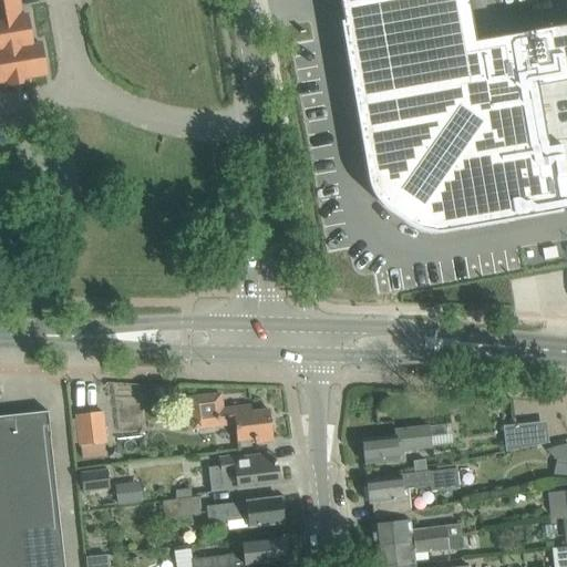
[(0,0),(0,82),(6,82),(7,85),(29,82),(28,78),(45,74),(40,44),(31,45),(26,16),(13,18),(9,0),(0,0)]
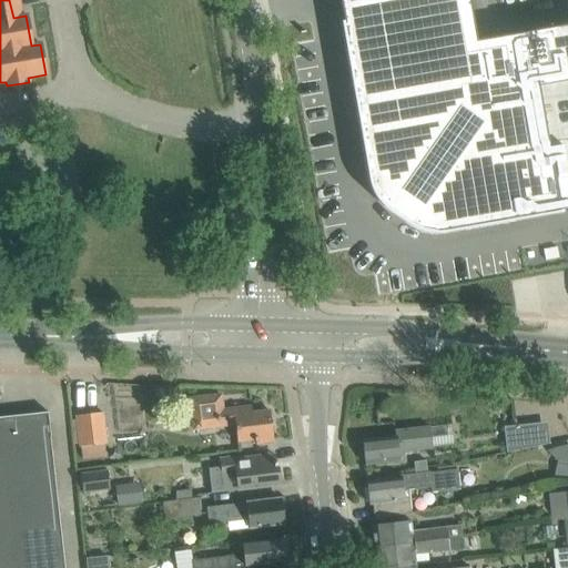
[(340,0),(344,24),(343,24),(371,181),(373,189),(375,194),(378,200),(384,205),(388,209),(411,224),(411,225),(418,230),(419,230),(423,231),(429,232),(436,233),(443,232),(560,212),(550,159),(567,155),(567,26),(476,42),(469,2),(468,0),(340,0)]
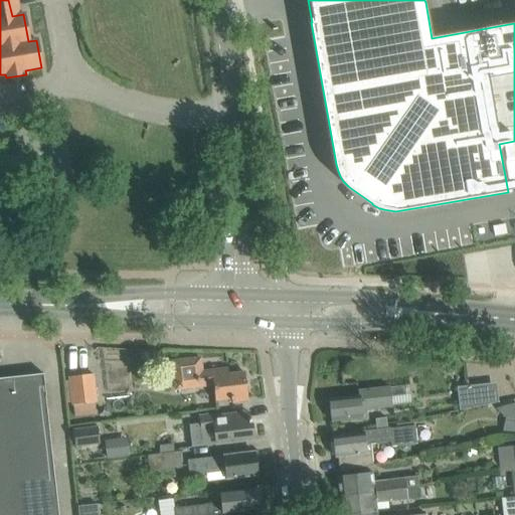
[(172,362),(174,381),(175,389),(212,385),(214,400),(231,398),(232,402),(247,400),(244,373),(228,375),(227,369),(201,372),(200,358),(172,362)]
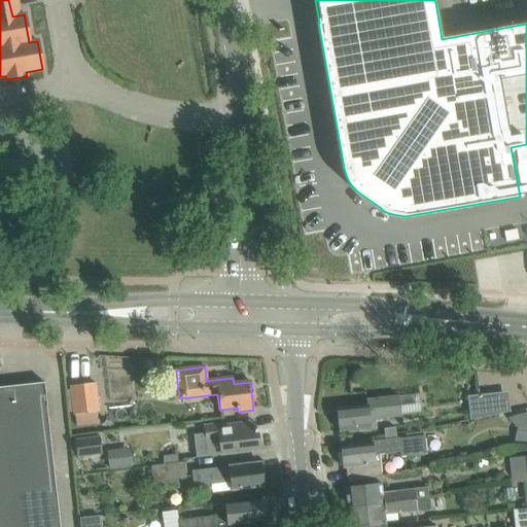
[(97,411),(98,411),(95,382),(69,385),(69,389),(66,390),(69,412),(72,412),(73,414),(75,413),(76,426),(98,424),(97,411)]
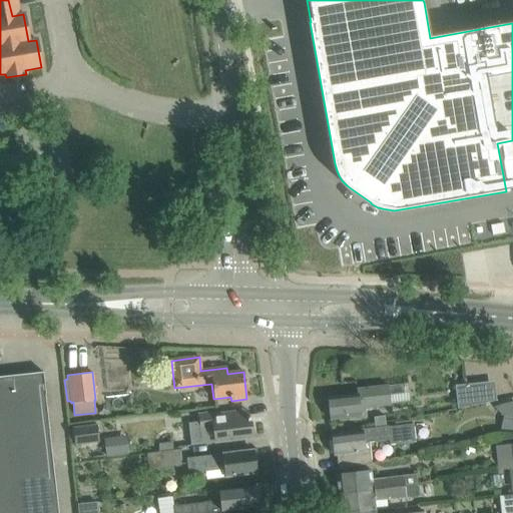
[(57,512),(42,373),(0,378),(0,512),(57,512)]
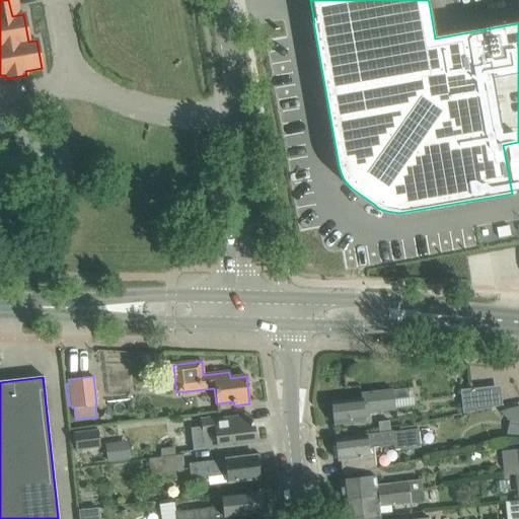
[(489,388),(460,391),(462,414),(491,409),(489,388)]
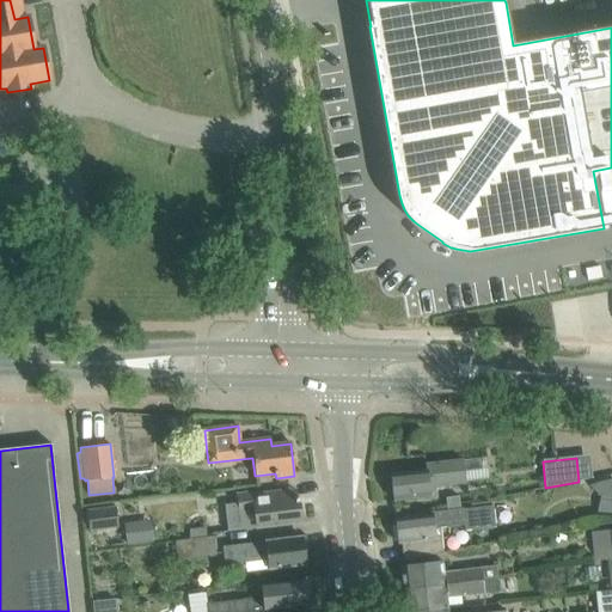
[(391,475),(393,501),(429,496),(428,485),(464,482),(461,461),(426,465),(427,471),(391,475)]
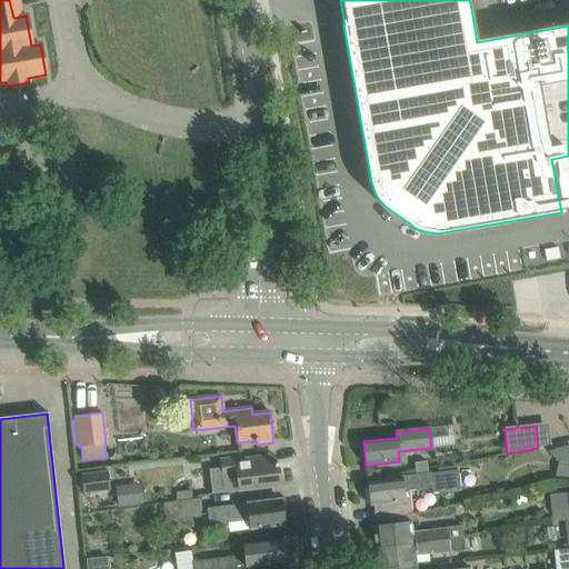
[(559,476),(568,472),(568,443),(552,448),(559,476)]
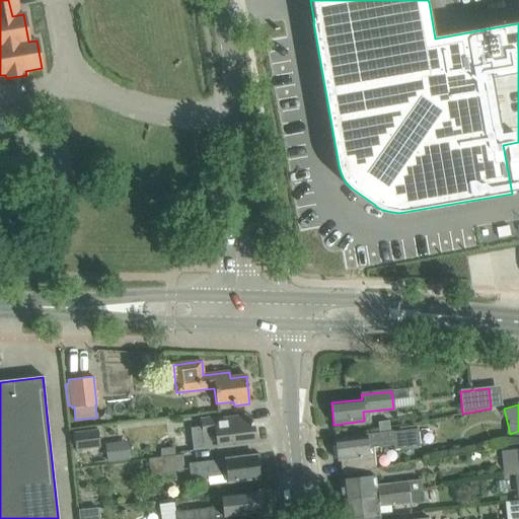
[(190,427),(193,451),(254,444),(252,423),(250,423),(249,416),(215,420),(215,418),(201,419),(202,426),(190,427)]
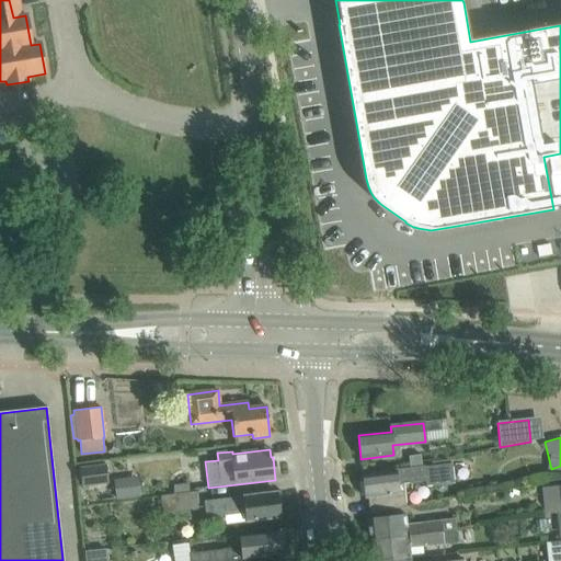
[(409,457),(411,469),(422,468),(421,455),(409,457)]
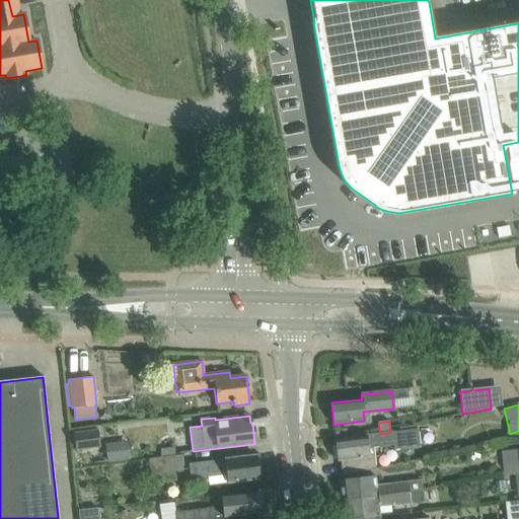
[(74,432),(75,449),(100,447),(98,430),(74,432)]
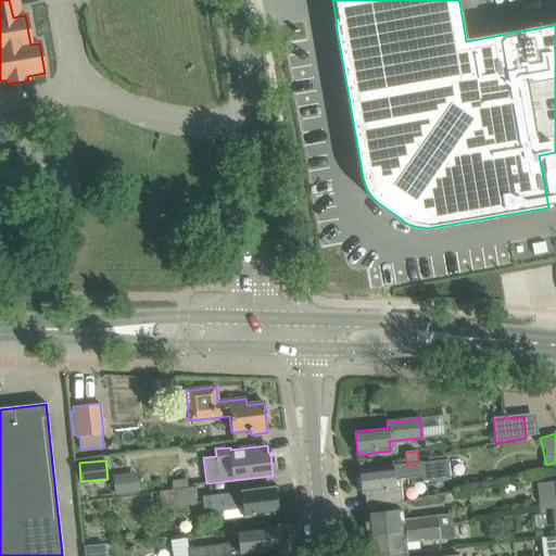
[(359,470),(362,493),(364,493),(366,509),(402,503),(400,480),(421,478),(422,483),(450,480),(447,460),(418,464),(407,465),(382,468),(359,470)]
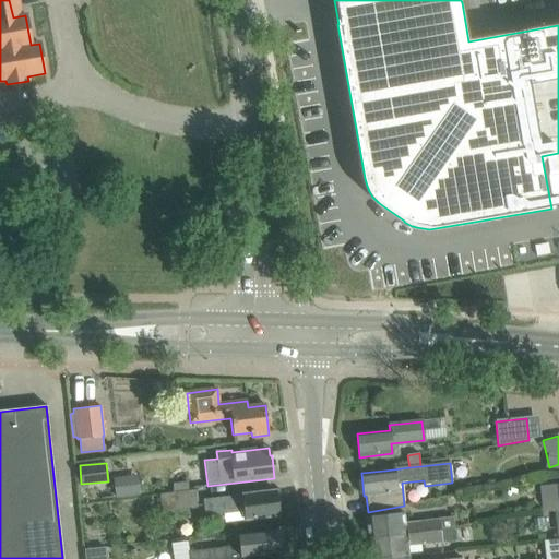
[(125,477),(113,478),(115,498),(139,495),(138,480),(126,482),(125,477)]
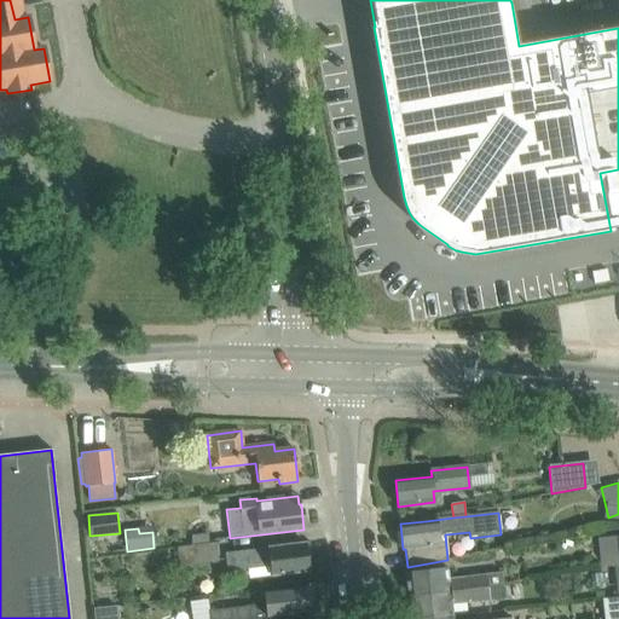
[(215,544),(177,549),(179,565),(219,560),(218,543),(215,543),(215,544)]
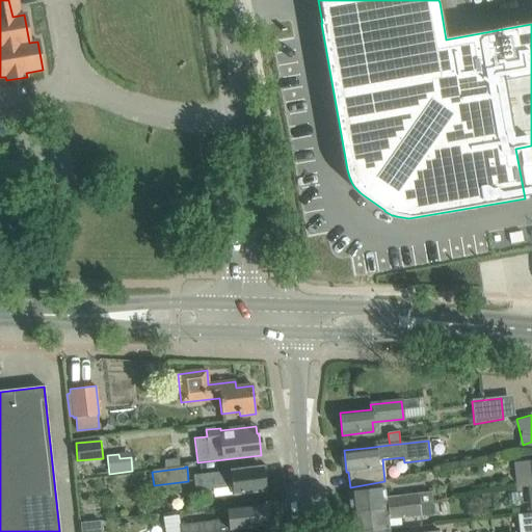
[(265,490),(263,468),(194,476),(195,491),(231,487),(232,495),(265,490)]
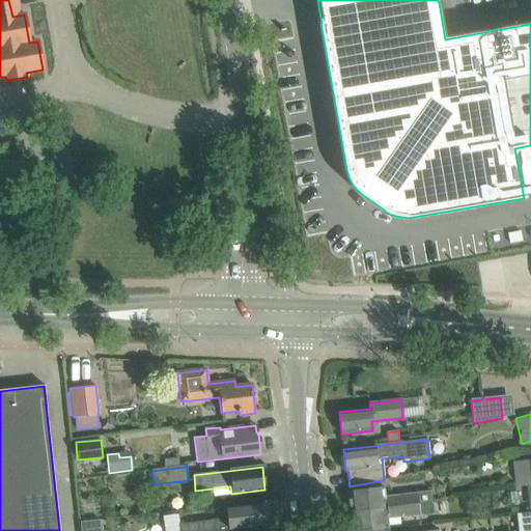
[(348,492),(351,512),(432,503),(430,490),(414,492),(415,496),(385,499),(383,487),(348,492)]
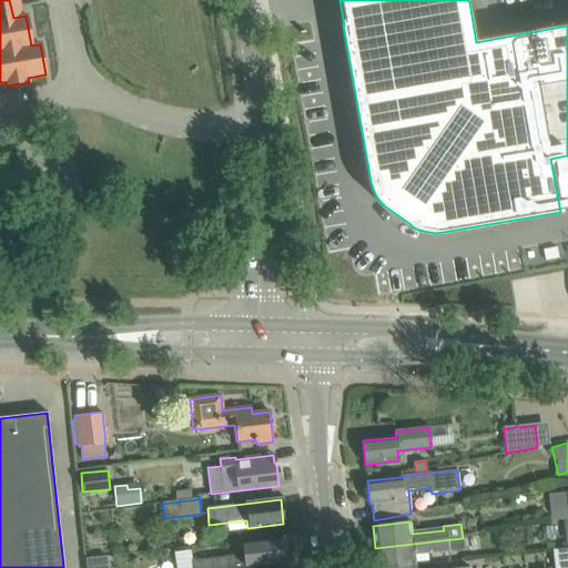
[(551,548),(551,550),(567,548),(567,523),(564,524),(566,547),(551,548)]
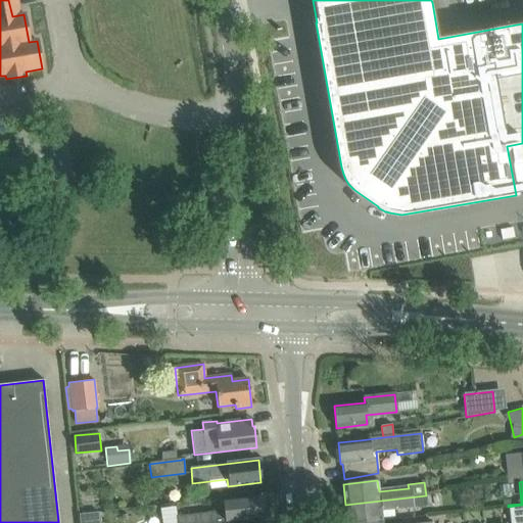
[(508,484),(500,485),(501,494),(509,493),(508,484)]
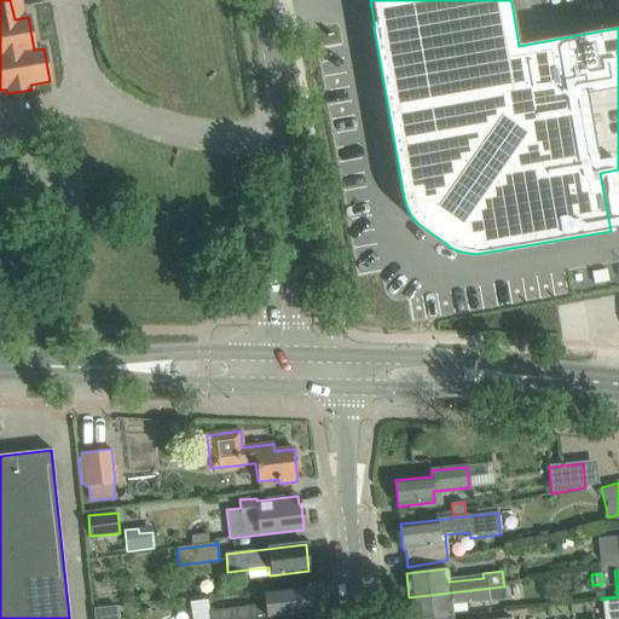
[(504,586),(409,597),(410,618),(429,618),(452,617),(452,607),(490,602),(490,599),(505,597),(504,586)]
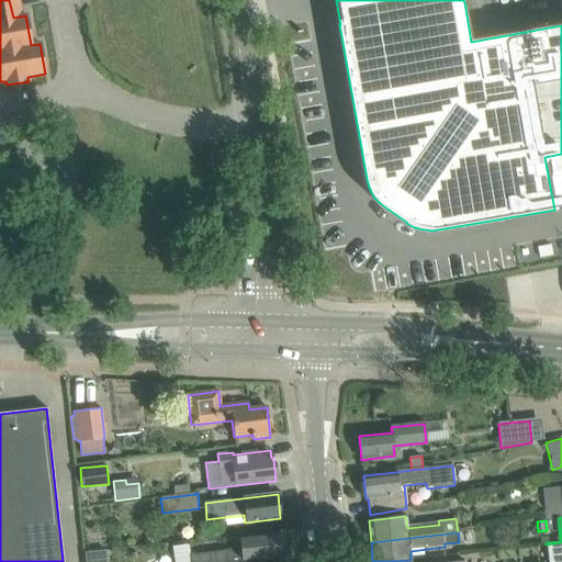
[(282,534),(260,537),(240,539),(242,549),(190,555),(190,561),(240,561),(284,557),(282,534)]
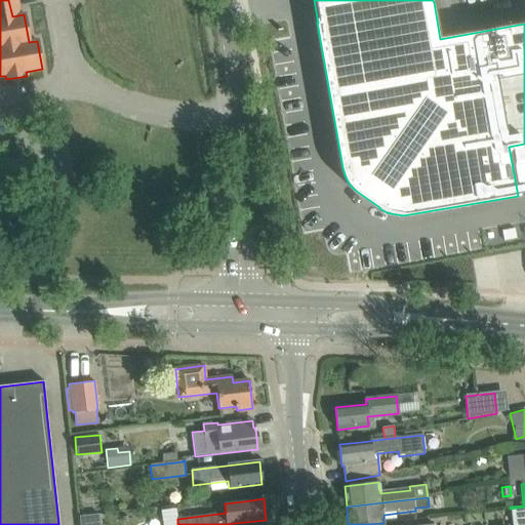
[(512,524),(524,524),(524,507),(510,509),(512,524)]
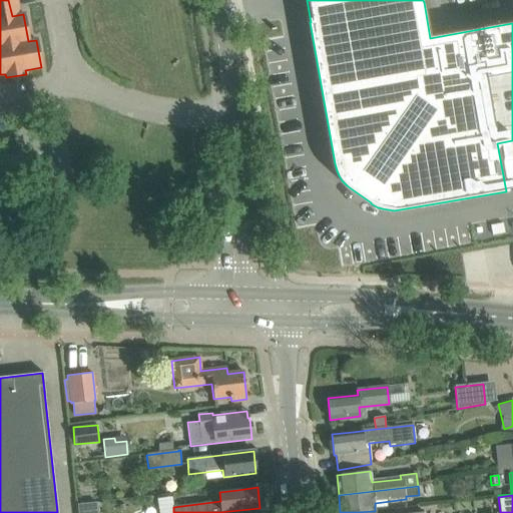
[(93,512),(92,503),(77,505),(78,512),(93,512)]
